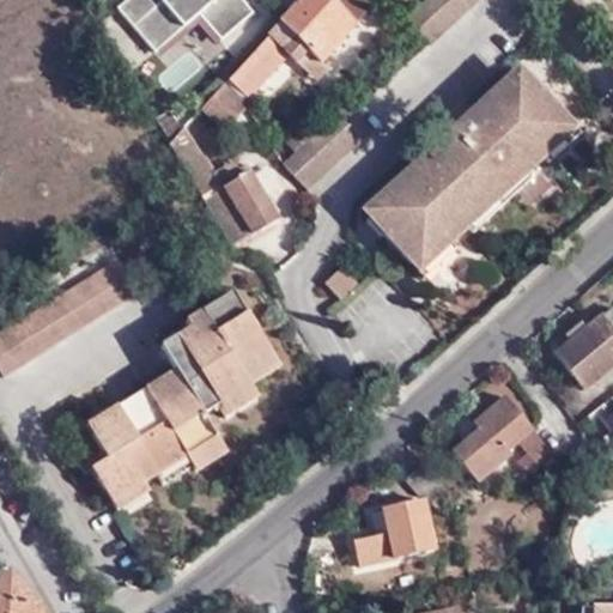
[(126,0),(115,10),(152,53),(196,14),(218,42),(250,13),(238,0),(162,0),(153,8),(145,0),(126,0)]
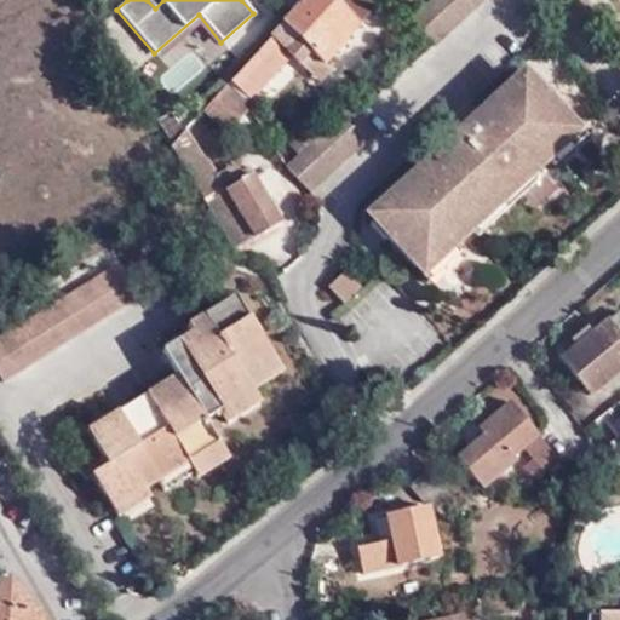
[(305,0),(296,11),(206,110),(204,110),(229,133),(252,108),(246,101),(251,96),(290,53),(302,65),(310,74),(322,61),(359,22),(334,0),(305,0)]
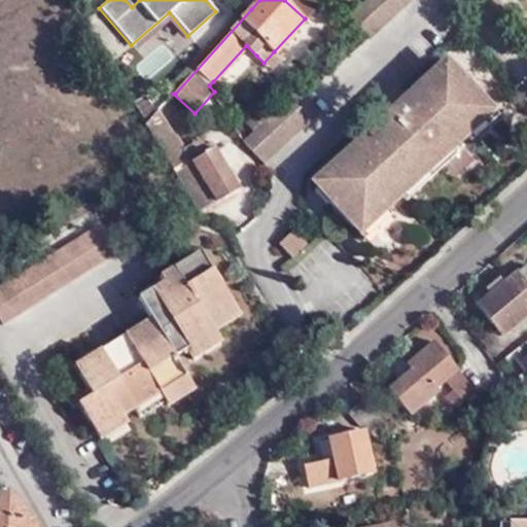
[(256,0),(249,8),(251,9),(259,0),(256,0)]
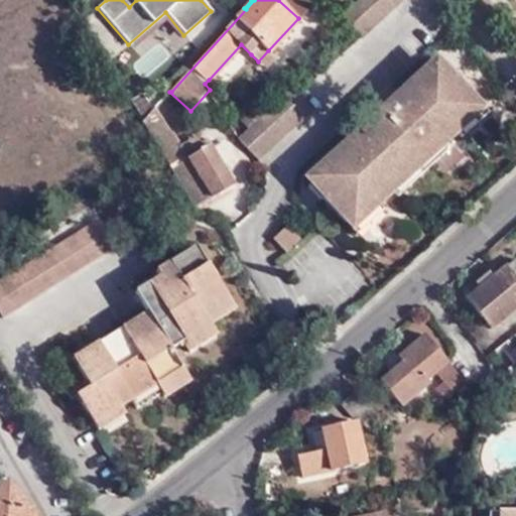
[(278,0),(298,18),(309,6),(302,0),(278,0)]
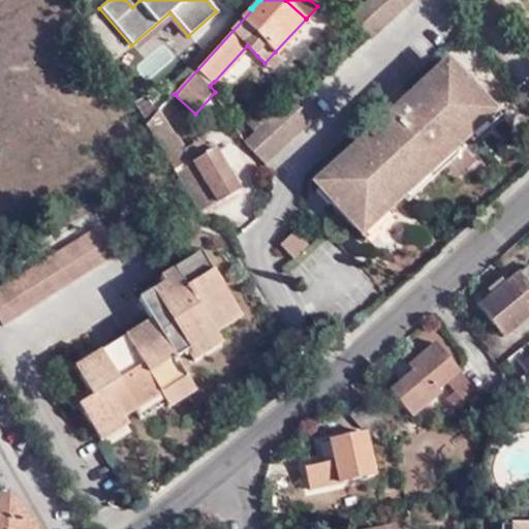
[(366,0),(351,13),(372,37),(413,0),(366,0)]
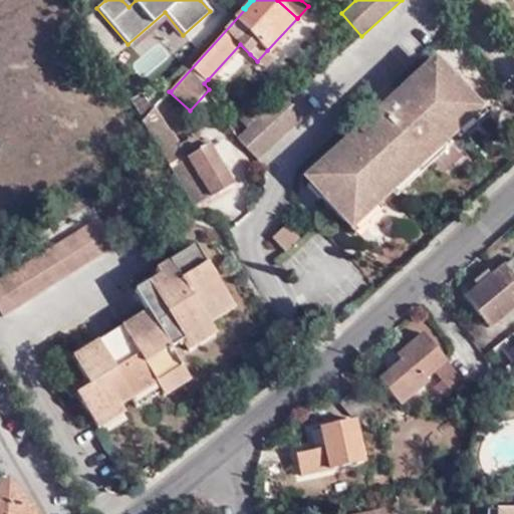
[(242,9),(168,90),(169,91),(171,91),(245,9),(243,8),(242,9)]
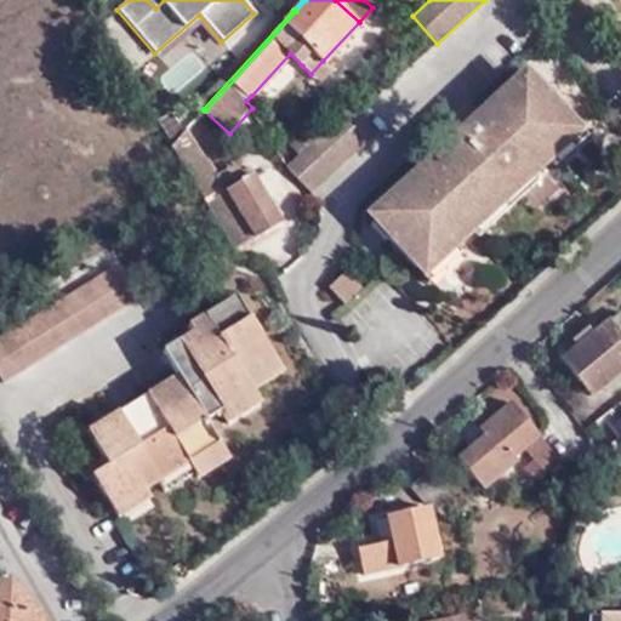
[(154,53),(159,60),(198,26),(216,46),(221,43),(199,15),(154,53)]
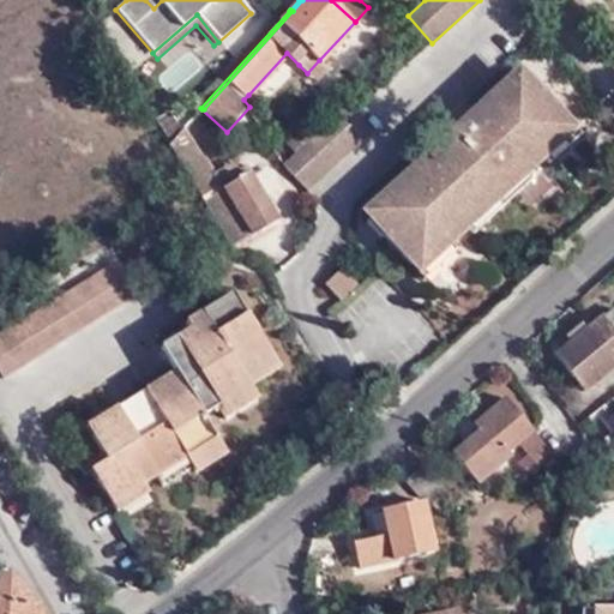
[(287,53),(248,95),(260,107),(299,65),(287,53)]
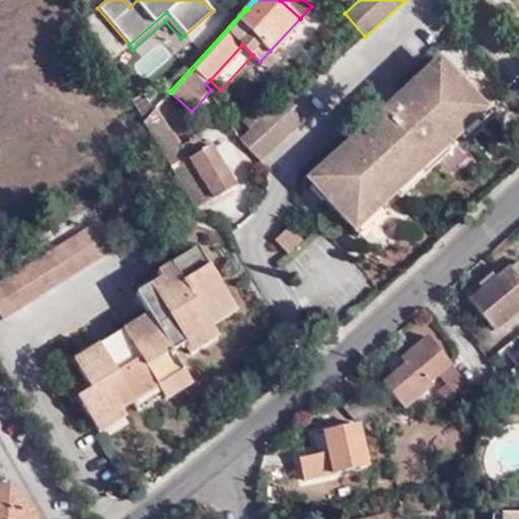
[(270,51),(260,62),(267,68),(277,57),(270,51)]
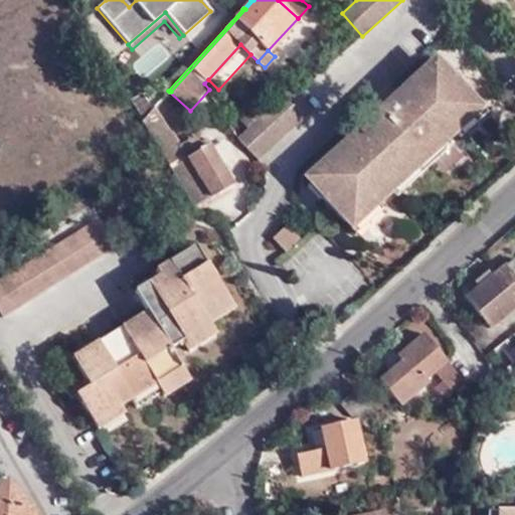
[(334,63),(330,59),(316,72),(320,76),(334,63)]
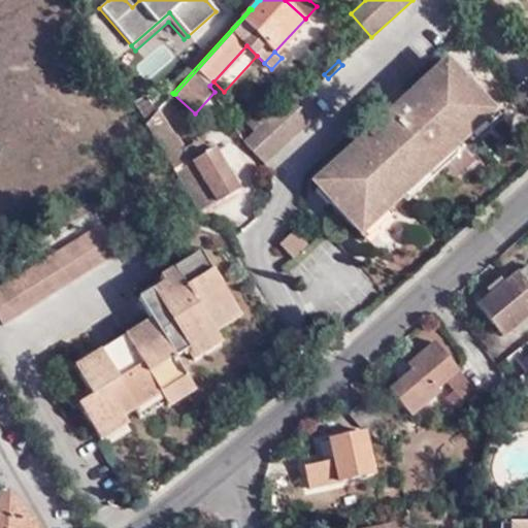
[(461,128),(489,103),(465,77),(459,83),(446,66),(414,94),(413,102),(404,109),(400,105),(397,103),(387,113),(389,116),(372,130),(370,128),(350,146),(353,151),(321,180),(335,198),(330,202),(353,227),(381,204),(387,211),(404,197),(399,191),(410,180),(416,186),(440,162),(436,156),(448,147),(452,151),(468,136),(461,128)]
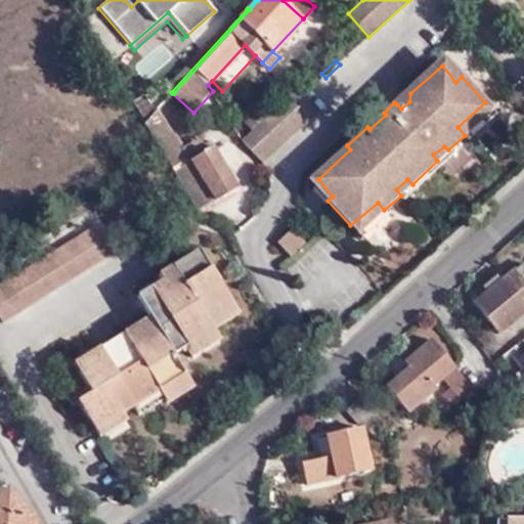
[(316,113),(296,89),(242,138),(262,162),(316,113)]
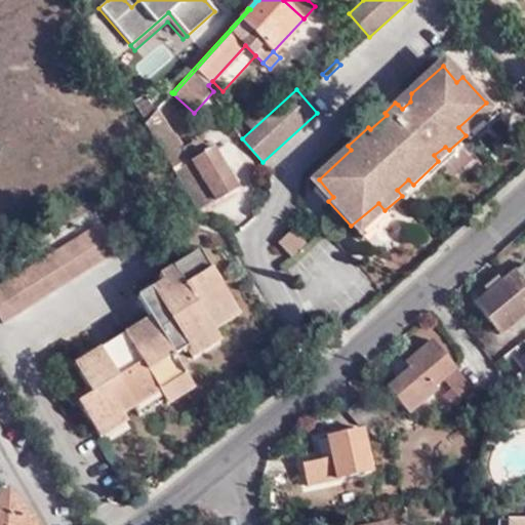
[(410,102),(411,93),(398,105),(402,109),(410,102)]
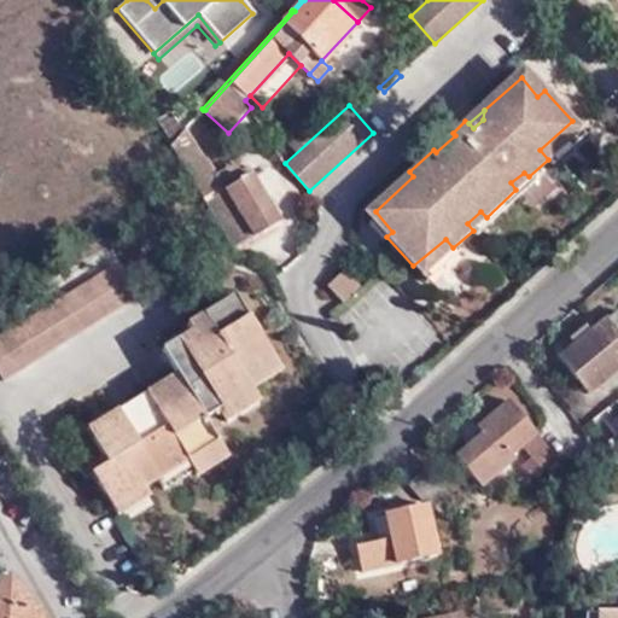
[(586,136),(572,121),(540,150),(548,159),(554,165),(586,136)]
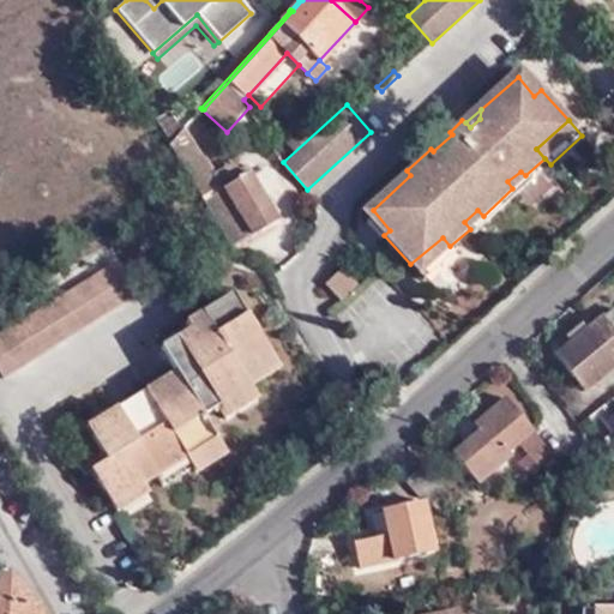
[(168,125),(161,131),(169,139),(175,134),(168,125)]
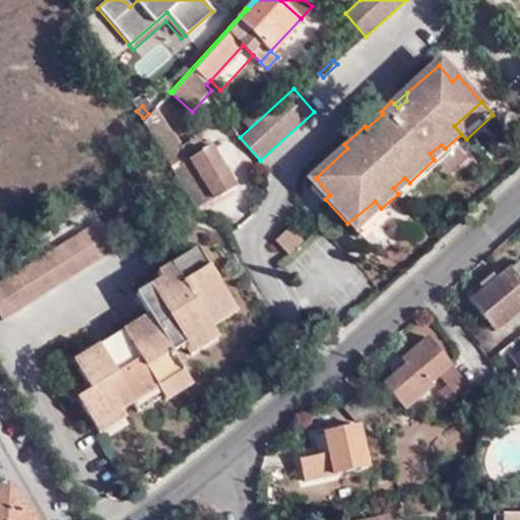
[(171,131),(156,109),(155,107),(144,119),(142,120),(161,151),(195,206),(235,183),(210,143),(205,147),(196,133),(181,144),(173,130),(171,131)]
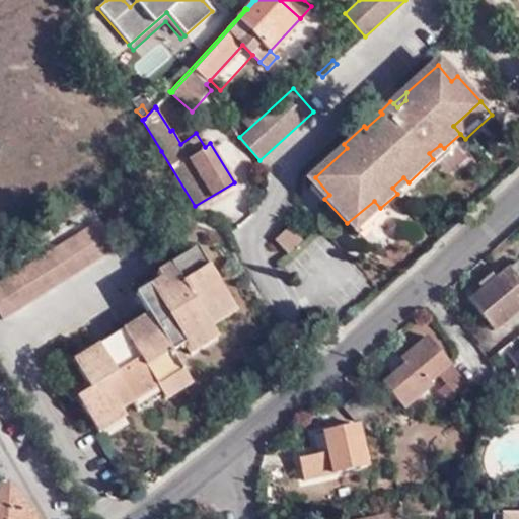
[(448,154),(444,148),(440,145),(429,153),(433,159),(409,182),(403,177),(392,188),(397,194),(401,198),(448,154)]
